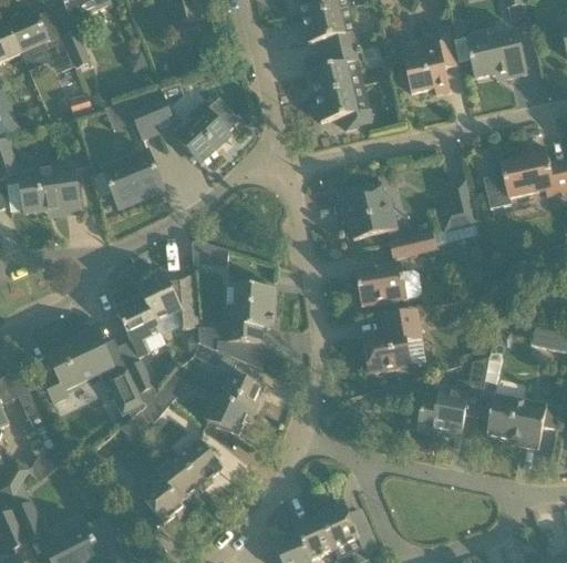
[(62,0),(72,22),(112,4),(111,0),(62,0)]
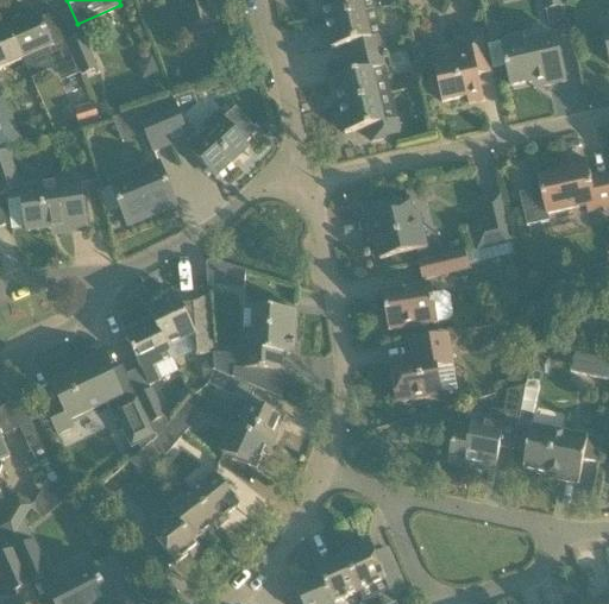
[(182,0),(189,25),(213,19),(207,0),(182,0)]
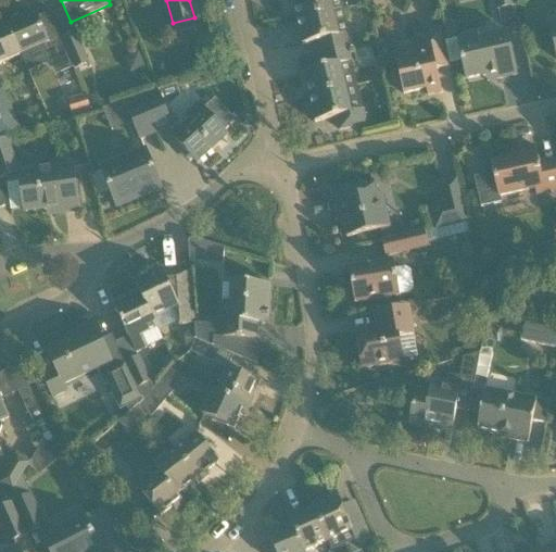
[(291,0),(295,16),(331,8),(329,0),(291,0)]
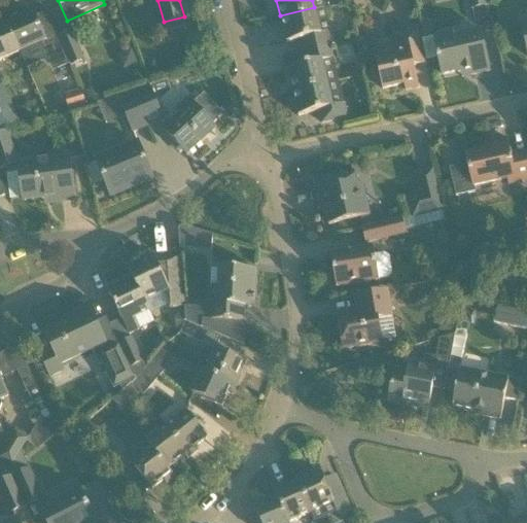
[(314,7),(280,15),(286,39),(302,36),(305,48),(330,42),(332,41),(330,30),(320,32),(314,7)]
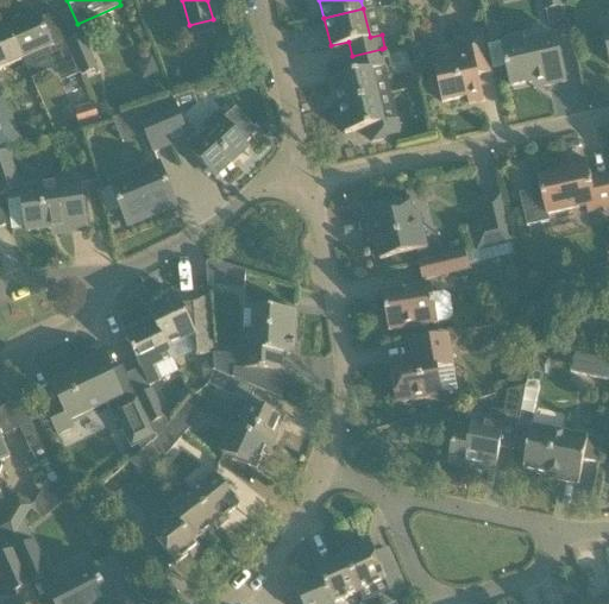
[(27,13),(8,21),(23,58),(54,45),(41,14),(30,19),(27,13)]
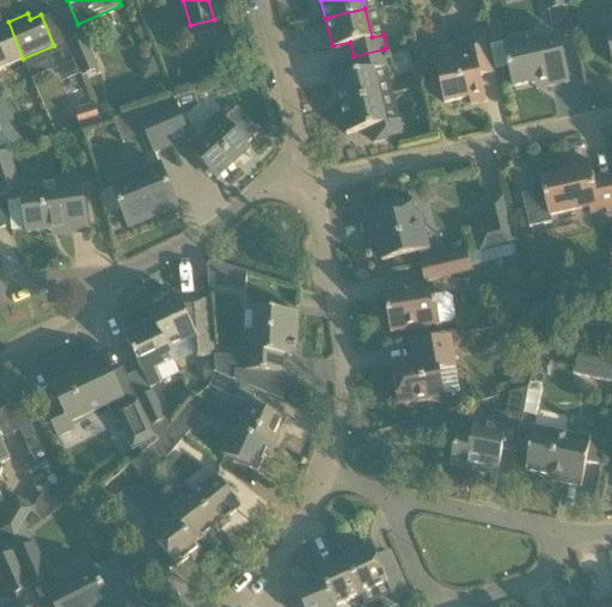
[(0,67),(23,59),(8,22),(0,25),(0,67)]
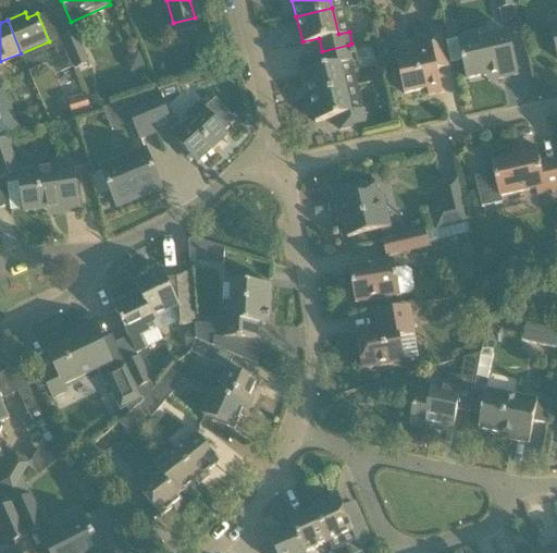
[(437,66),(450,64),(442,27),(416,33),(418,46),(413,47),(415,53),(396,57),(404,91),(426,86),(428,93),(434,90),(433,85),(441,84),(437,66)]
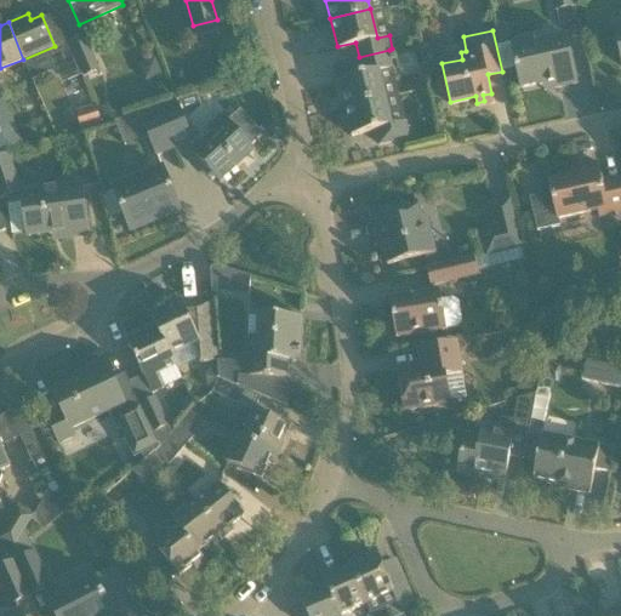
[(511,44),(514,62),(519,85),(552,78),(553,86),(577,81),(565,32),(511,44)]
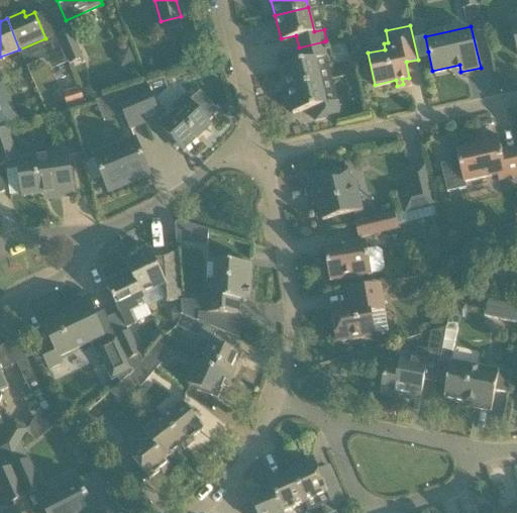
[(58,36),(68,60),(70,63),(83,57),(71,27),(57,33),(58,36)]
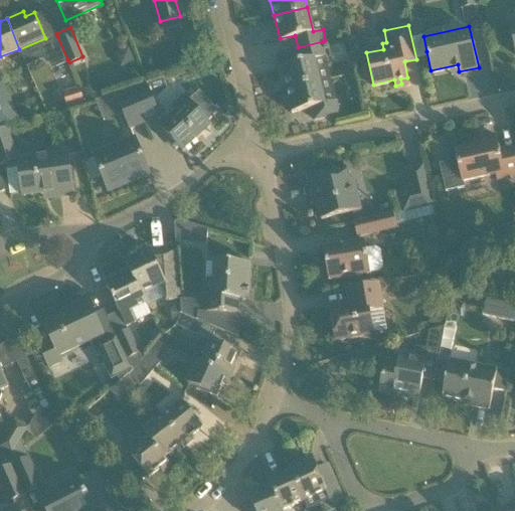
[(67,59),(57,36),(45,41),(59,71),(71,66),(69,62),(67,59)]
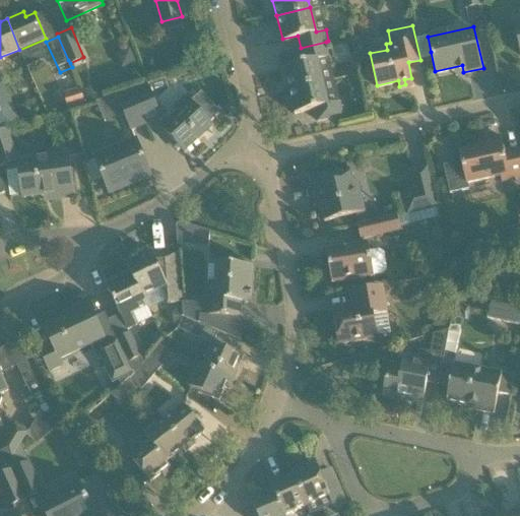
[(303,60),(282,65),(288,87),(322,79),(317,58),(329,55),(326,42),(301,48),(300,48),(303,60)]
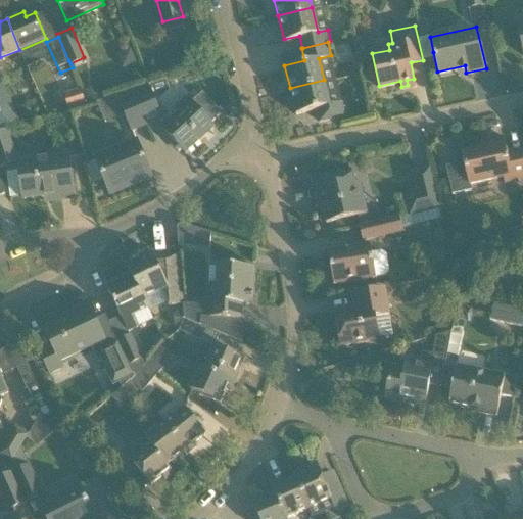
[(202,46),(190,49),(193,63),(206,60),(202,46)]
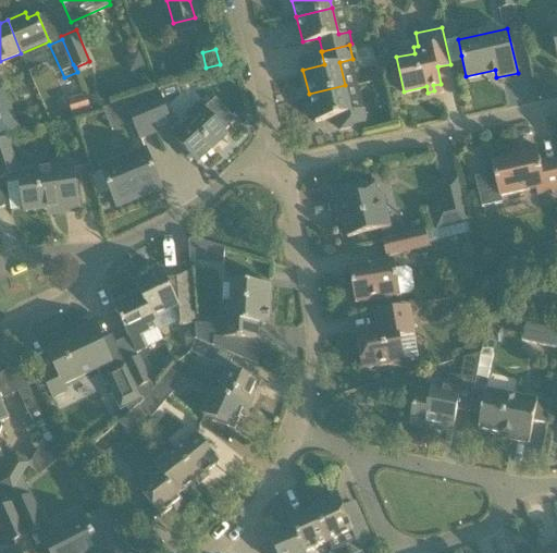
[(345,85),(309,94),(314,120),(337,114),(341,127),(368,121),(364,107),(350,110),(345,85)]
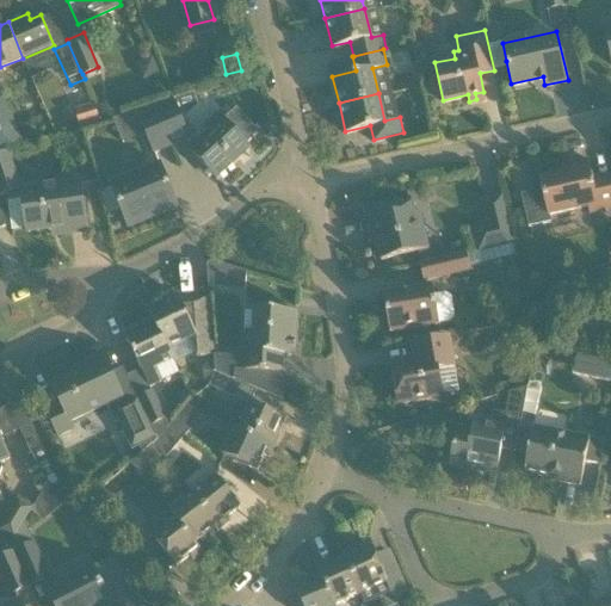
[(0,96),(0,119),(12,147),(24,141),(4,94),(0,96)]
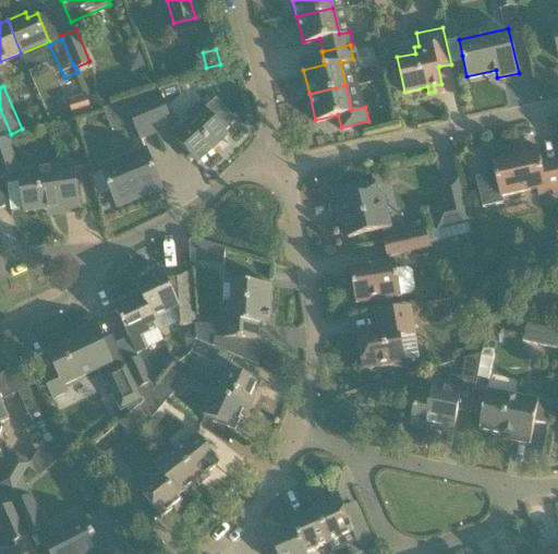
[(86,96),(92,109),(109,101),(104,88),(86,96)]
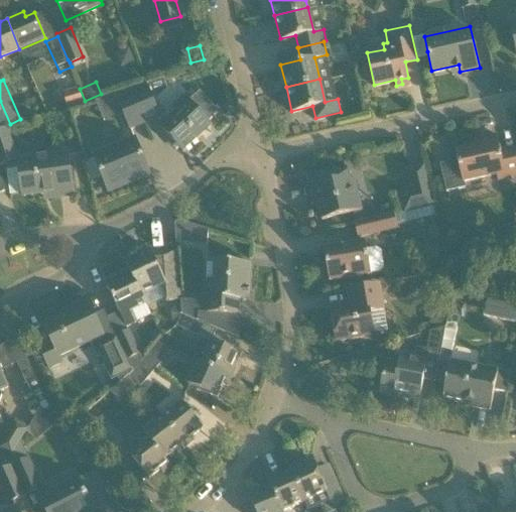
[(147,83),(133,89),(146,121),(161,115),(147,83)]
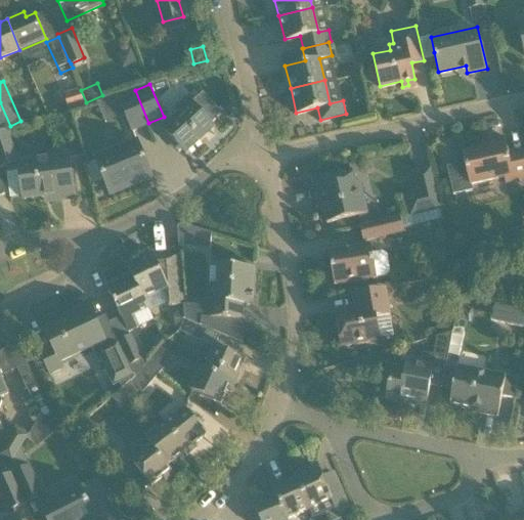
[(80,87),(63,91),(69,107),(85,102),(80,87)]
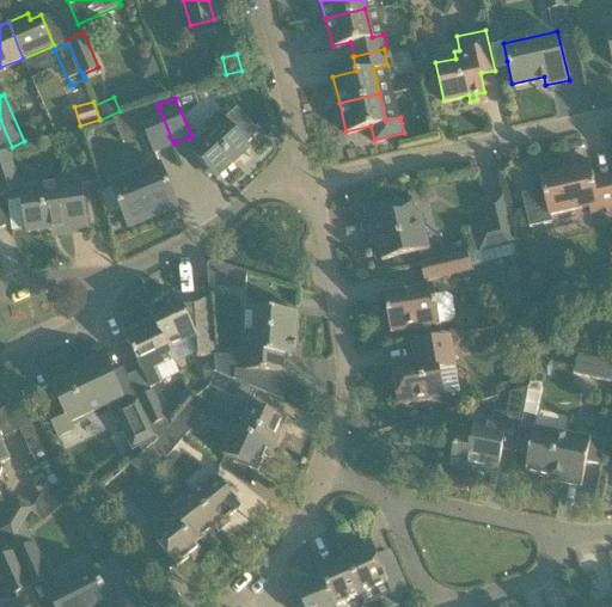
[(173,143),(158,105),(140,112),(138,109),(114,116),(123,140),(145,132),(153,153),(173,143)]
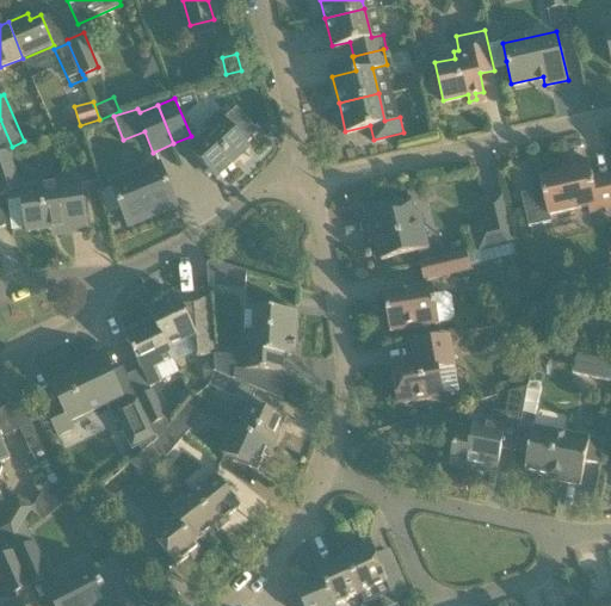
[(208,121),(213,124),(187,146),(216,177),(251,146),(247,141),(259,130),(236,105),(224,116),(218,110),(208,121)]
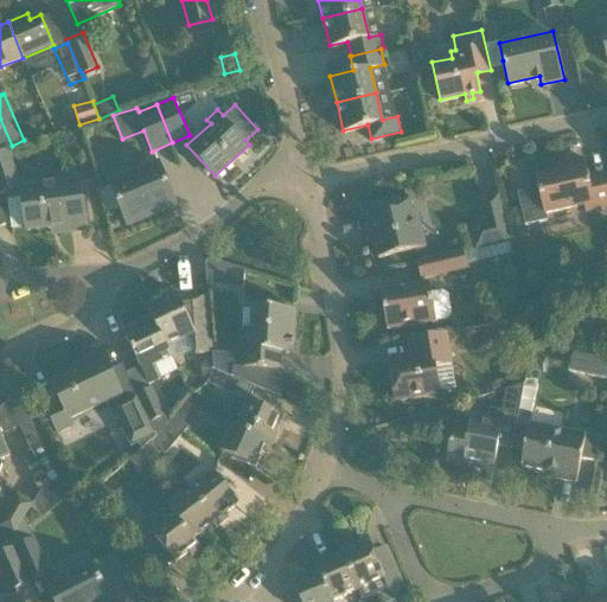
[(0,192),(21,185),(8,147),(0,149),(0,192)]
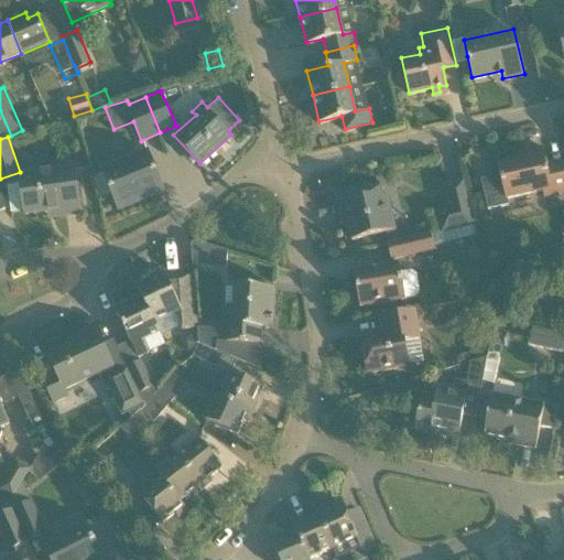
[(563,158),(546,163),(543,146),(525,149),(528,154),(497,161),(500,173),(480,178),(487,207),(508,203),(507,198),(542,190),(543,196),(563,191),(563,158)]
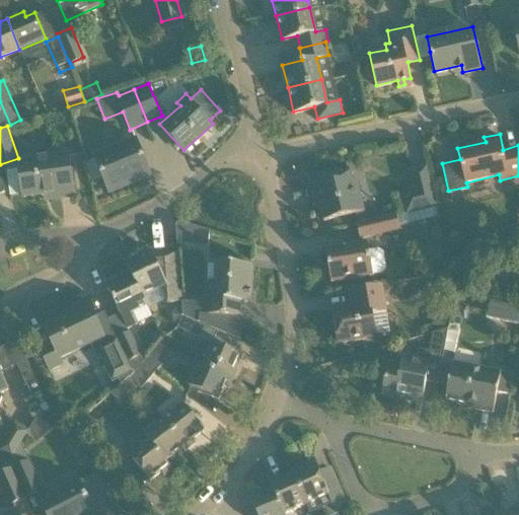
[(93,153),(101,171),(108,191),(150,173),(135,136),(93,153)]
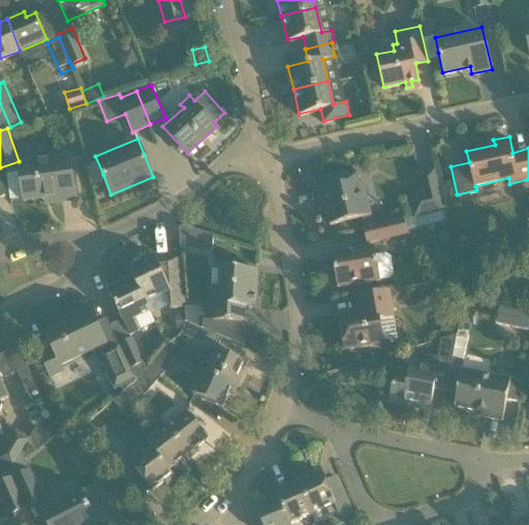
[(19,161),(24,198),(54,194),(55,201),(75,197),(69,154),(19,161)]
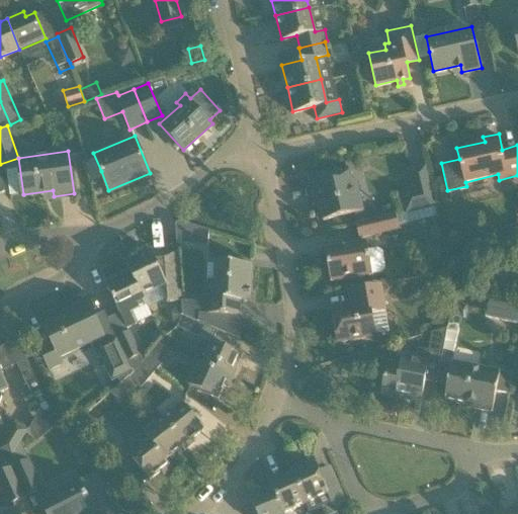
[(399,192),(404,212),(435,204),(426,164),(407,168),(412,188),(399,192)]
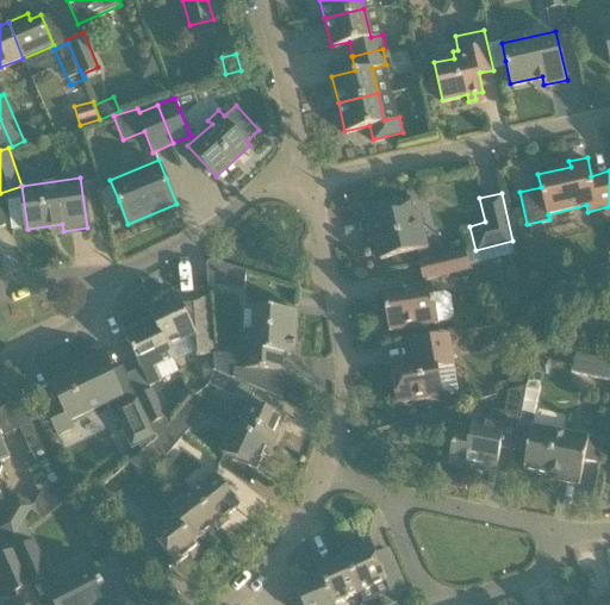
[(363,206),(369,234),(374,234),(380,257),(428,245),(419,209),(414,210),(409,195),(363,206)]
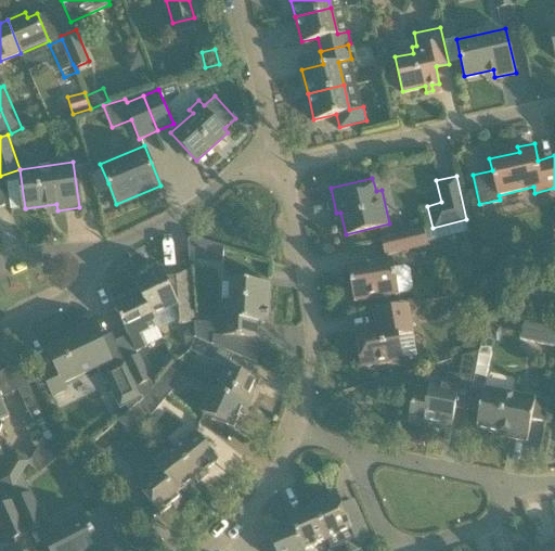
[(381,238),(385,255),(427,244),(423,227),(381,238)]
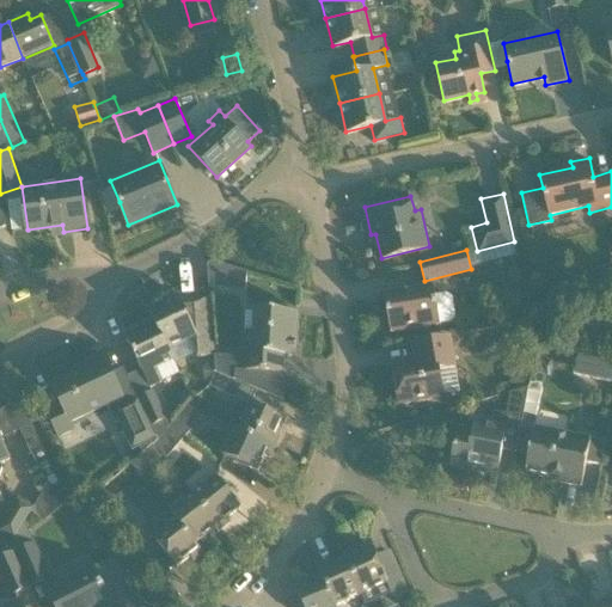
[(447,289),(434,292),(433,282),(384,290),(390,330),(439,322),(452,319),(456,314),(452,294),(447,289)]
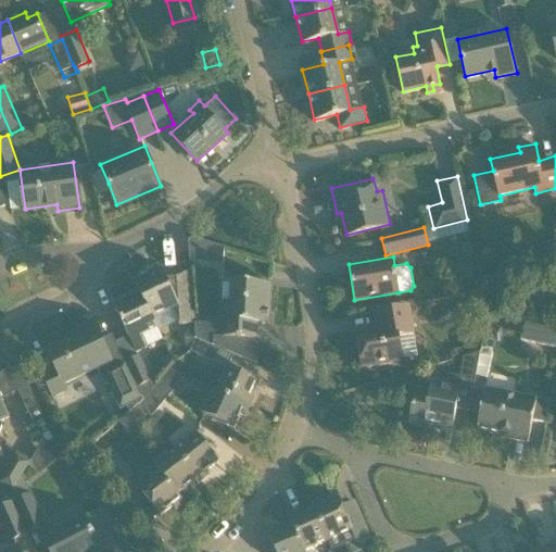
[(135,280),(136,284),(137,283),(153,316),(172,308),(179,323),(193,322),(190,265),(162,267),(135,280)]
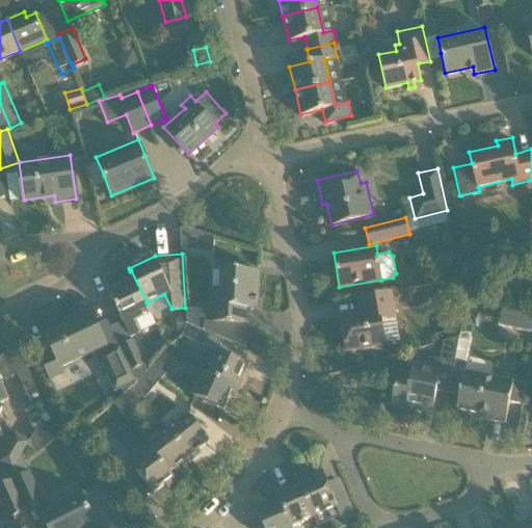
[(447,270),(449,278),(461,274),(459,262),(452,263),(447,270)]
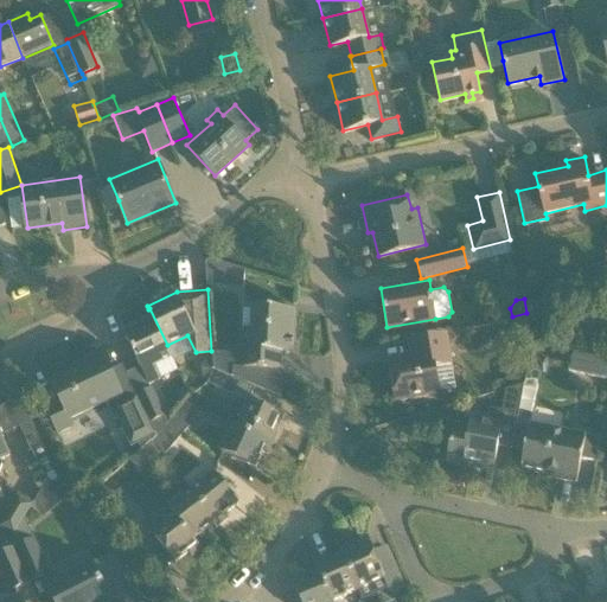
[(238,365),(259,366),(282,367),(283,350),(293,350),(295,307),(253,305),(251,326),(241,326),(238,365)]
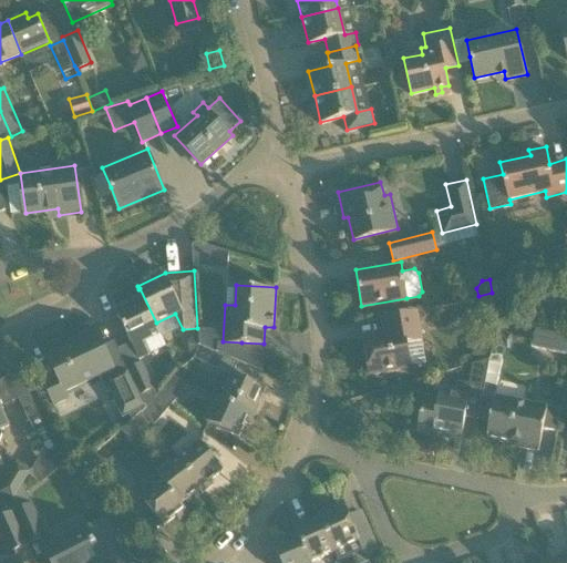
[(140,288),(138,289),(127,295),(131,302),(115,309),(140,358),(152,352),(145,340),(161,333),(156,323),(140,288)]
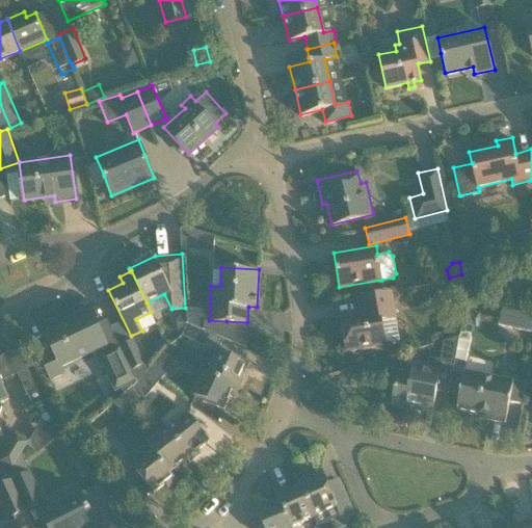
[(341,316),(347,350),(386,343),(381,320),(397,317),(392,289),(358,295),(362,312),(341,316)]
